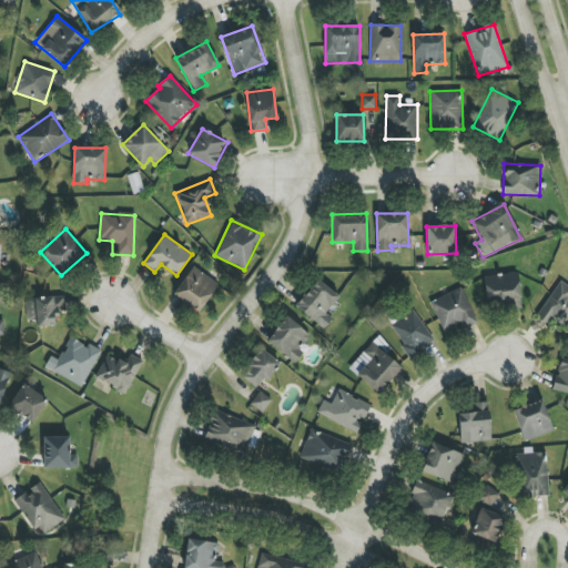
[(219,284),(193,266),(173,295),(199,313),(219,284)]
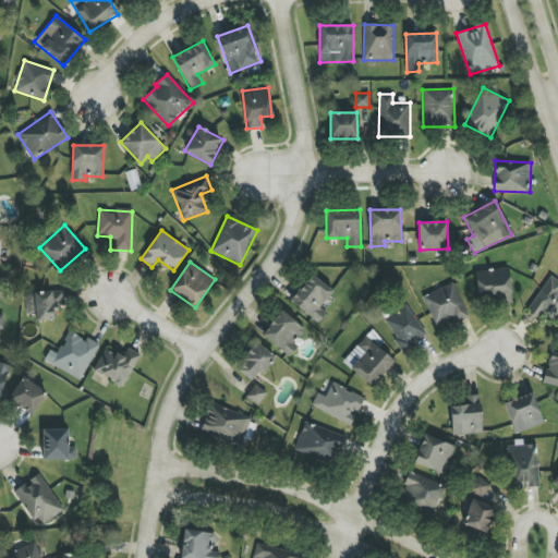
[(476,270),(477,301),(511,299),(510,268),(476,270)]
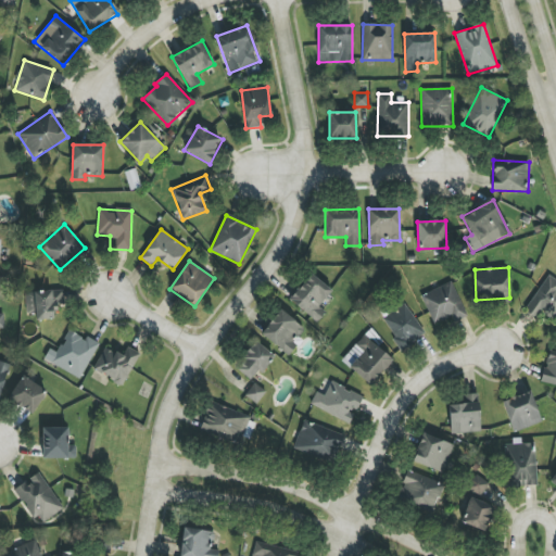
[(318,306),(331,291),(312,274),(289,299),(317,324),(326,313),(318,306)]
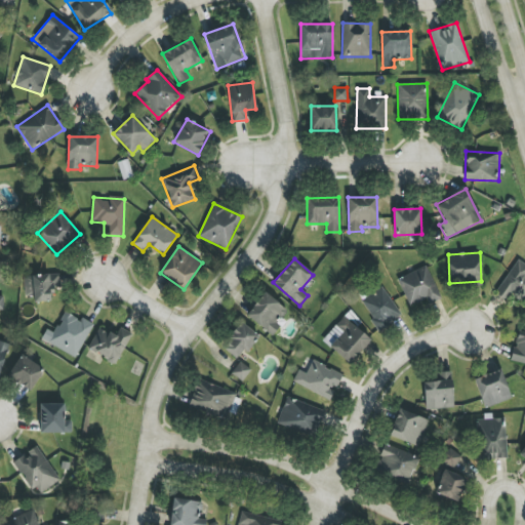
[(512,295),(521,303),(524,296),(524,264),(519,259),(494,292),(507,301),(512,295)]
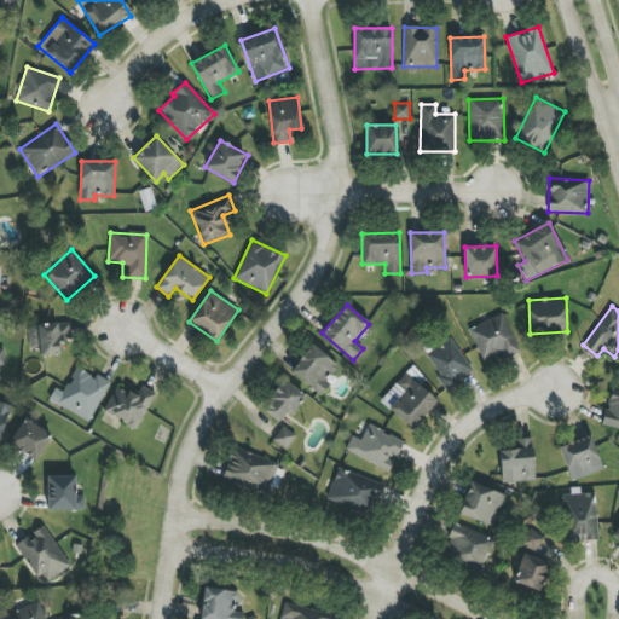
[(507,359),(521,352),(503,313),(468,329),(484,363),(504,353),(507,359)]
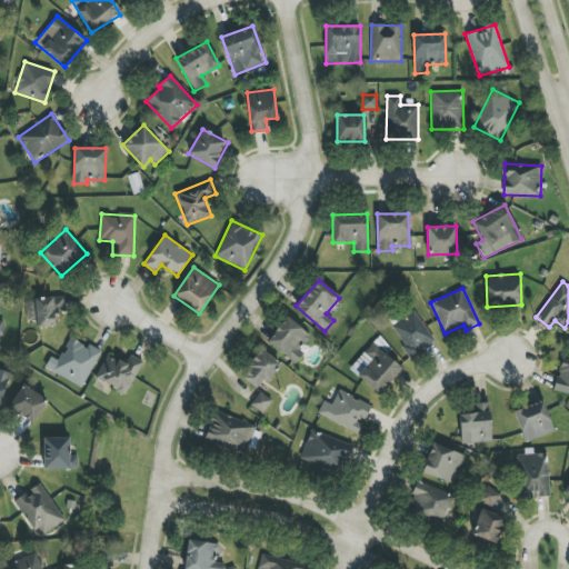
[(57,327),(57,312),(66,311),(65,297),(26,299),(27,322),(36,322),(37,328),(57,327)]
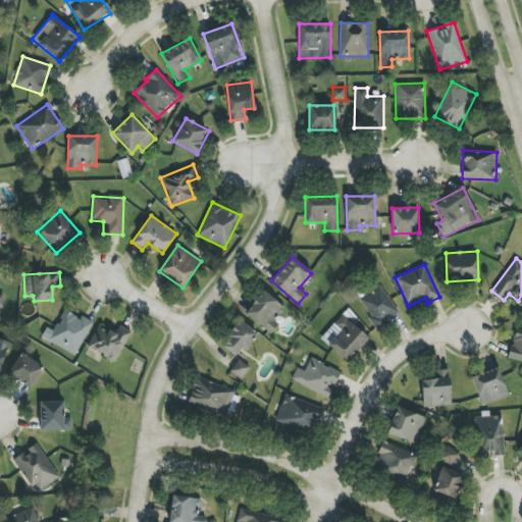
[(400,314),(379,284),(358,300),(377,328),(400,314)]
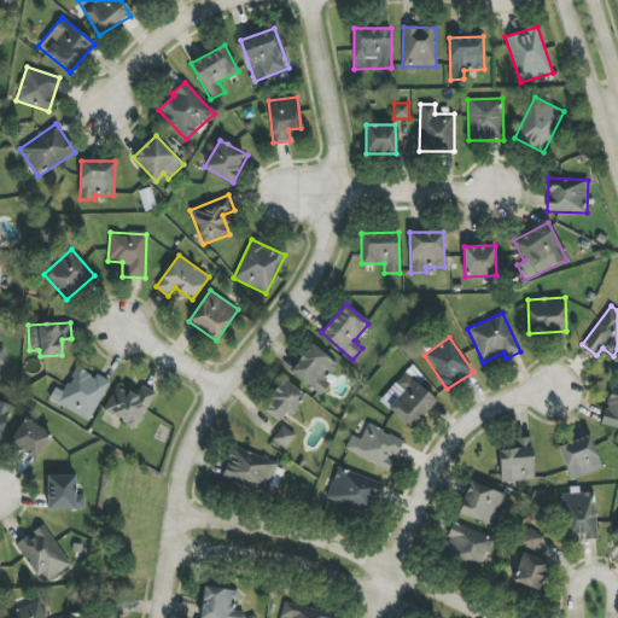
[(290,371),(320,396),(332,383),(328,379),(339,366),(313,344),(290,371)]
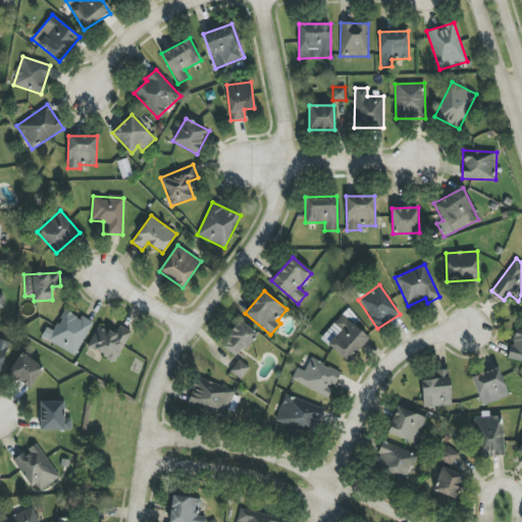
[(73,356),(93,322),(82,316),(81,319),(65,310),(53,331),(47,327),(41,336),(73,356)]
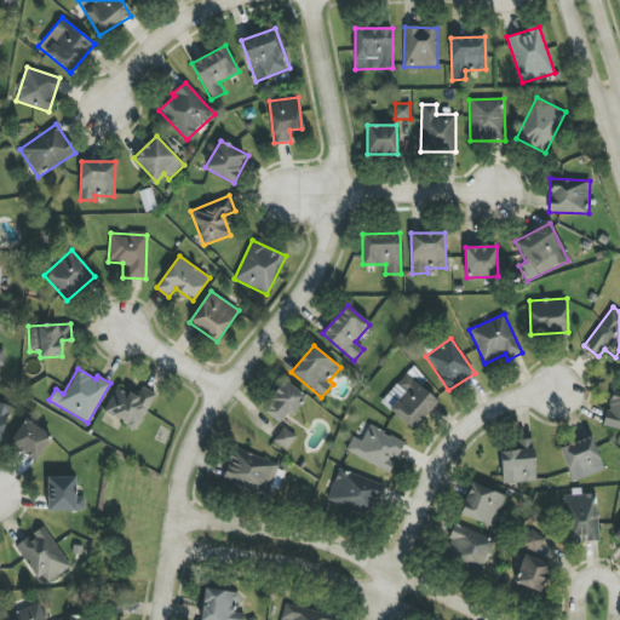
[(412,430),(437,402),(406,373),(380,402),(412,430)]
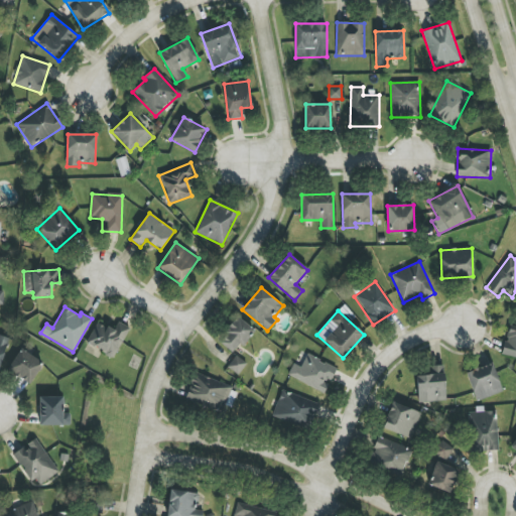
[(253,330),(237,316),(218,342),(235,354),(253,330)]
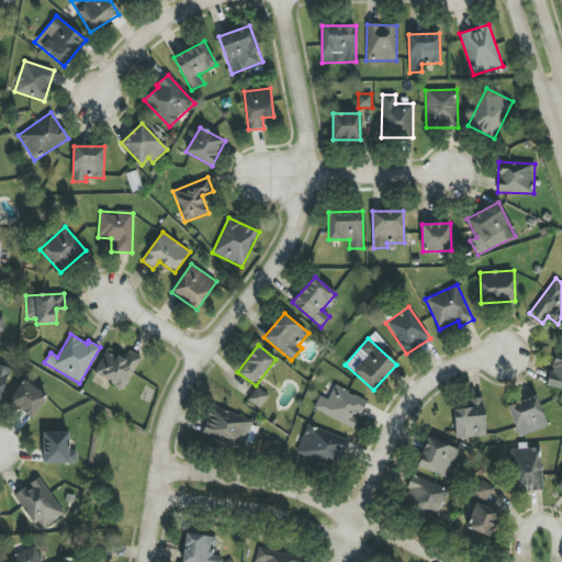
[(139,356),(128,351),(124,360),(104,351),(94,375),(126,389),(139,356)]
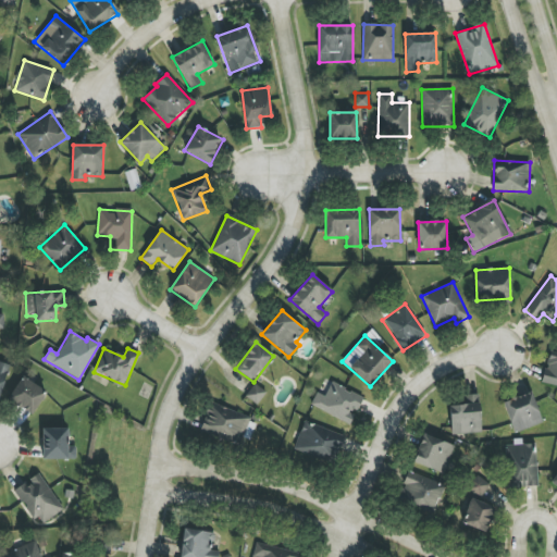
[(556,386),(556,353),(548,351),(543,384),(556,386)]
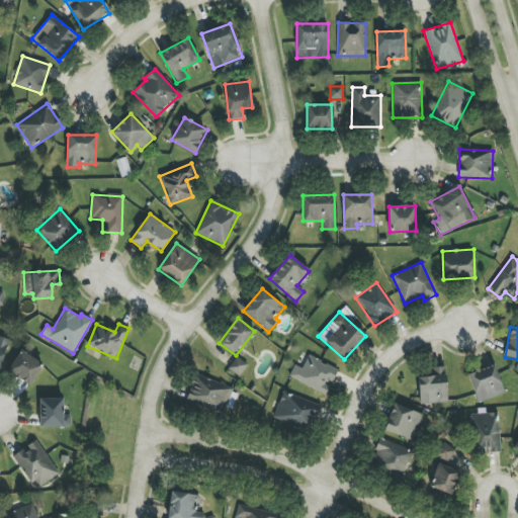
[(0,368),(10,340),(0,336),(0,368)]
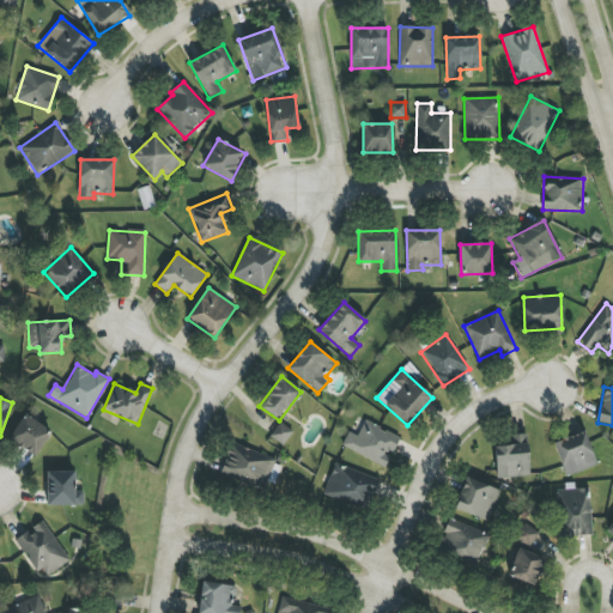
[(10,442),(37,456),(50,430),(23,416),(10,442)]
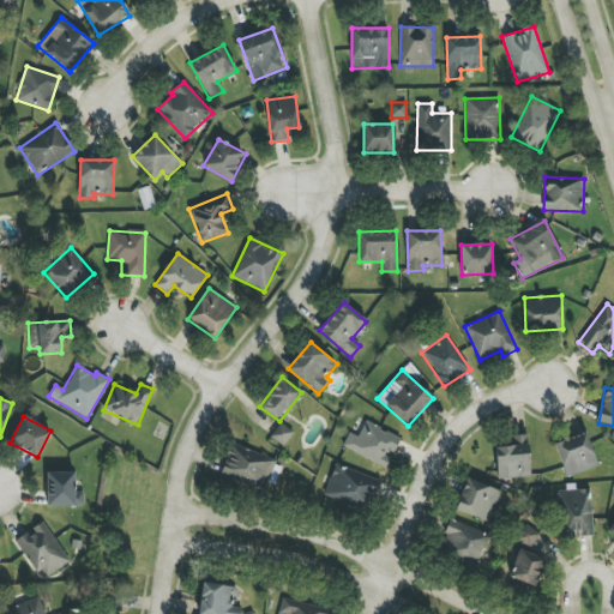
[(386,468),(401,438),(366,421),(357,437),(349,432),(342,447),(386,468)]
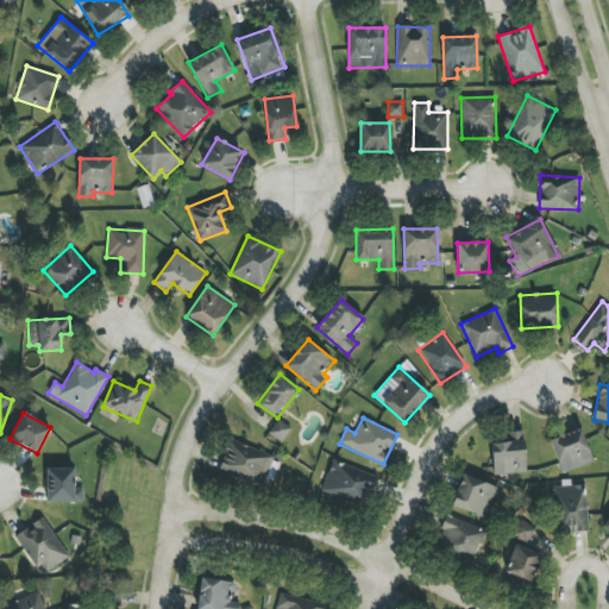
[(283,443),(290,427),(277,420),(269,434),(283,443)]
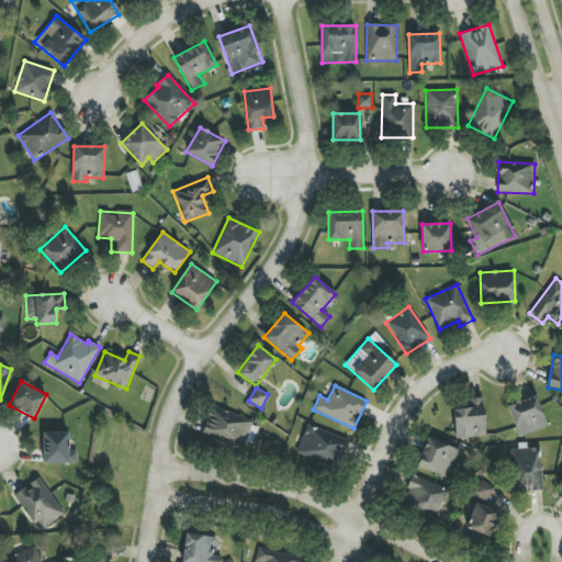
[(548,427),(536,395),(507,405),(519,437),(548,427)]
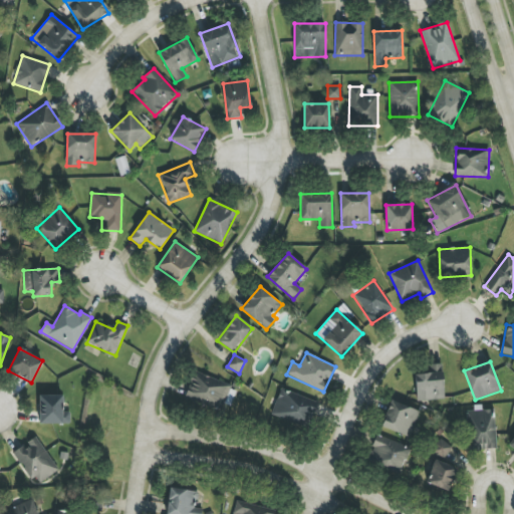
[(443,364),(431,364),(431,373),(416,374),(417,401),(444,400),(443,364)]
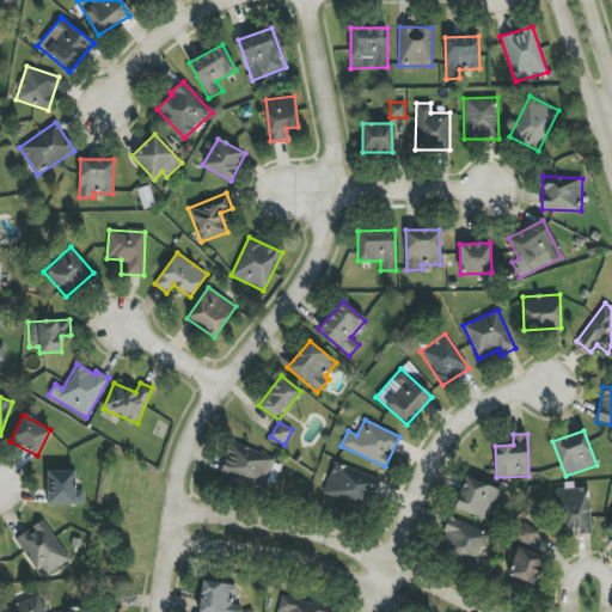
[(220,473),(264,489),(275,458),(231,442),(220,473)]
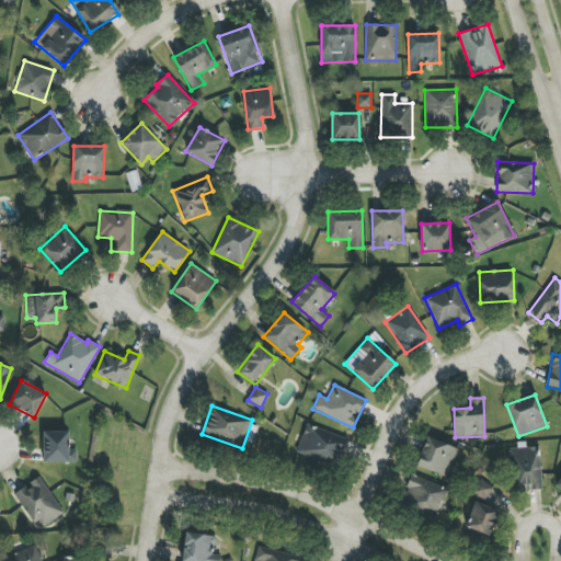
[(297,456),(339,466),(345,436),(305,426),(297,456)]
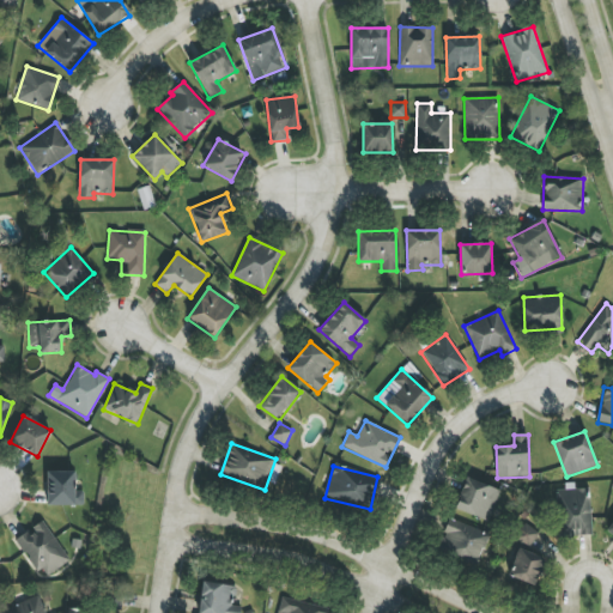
[(47,505),(84,505),(84,491),(74,491),(76,472),(47,471),(47,505)]
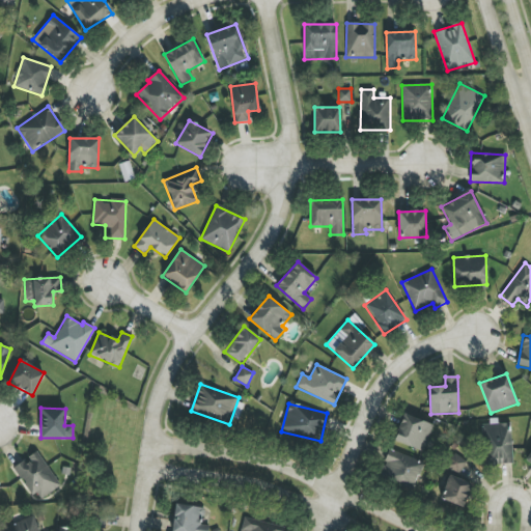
[(393,441),(423,452),(434,424),(403,414),(393,441)]
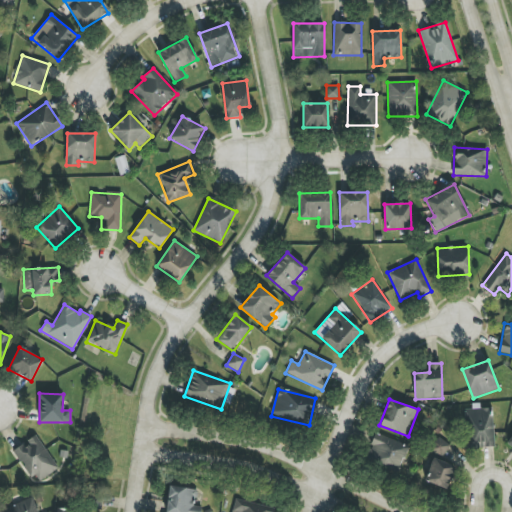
[(493,408),(465,409),(466,448),(494,447),(493,408)]
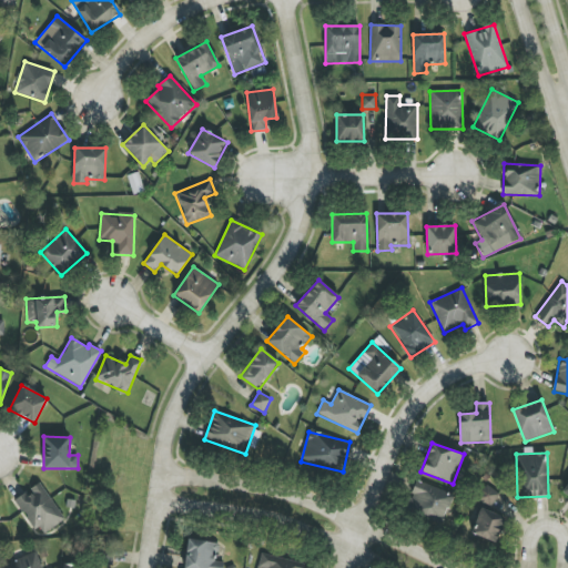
[(405,509),(440,525),(454,495),(417,480),(405,509)]
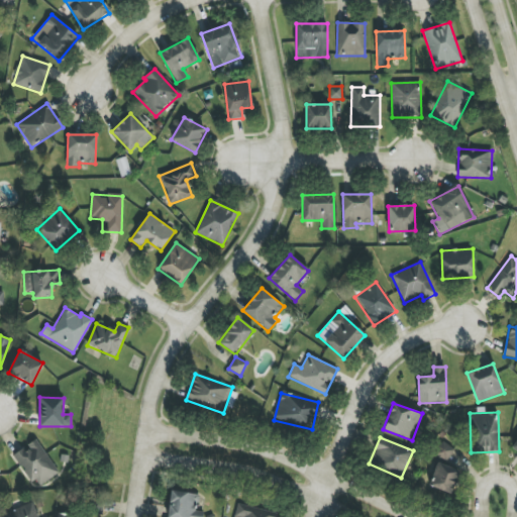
[(36,489),(60,473),(36,439),(14,455),(36,489)]
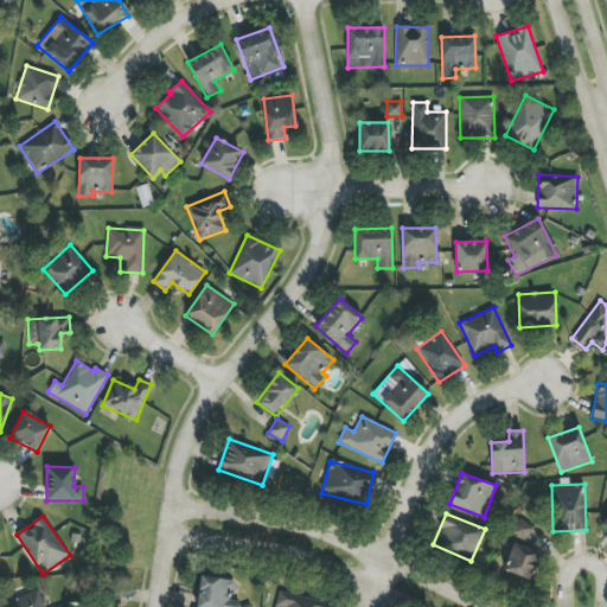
[(511,532),(524,541),(534,526),(519,518),(511,532)]
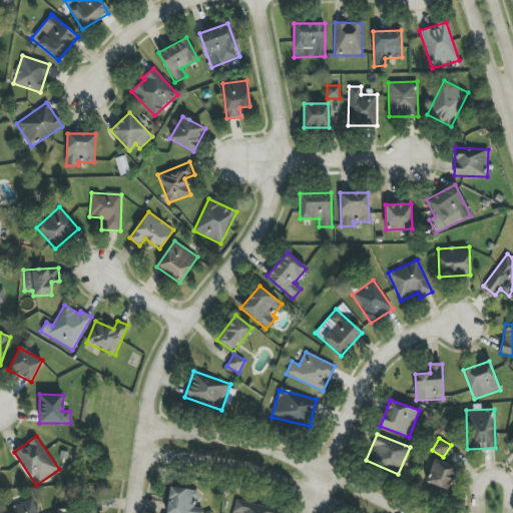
[(457,468),(435,459),(425,481),(447,491),(457,468)]
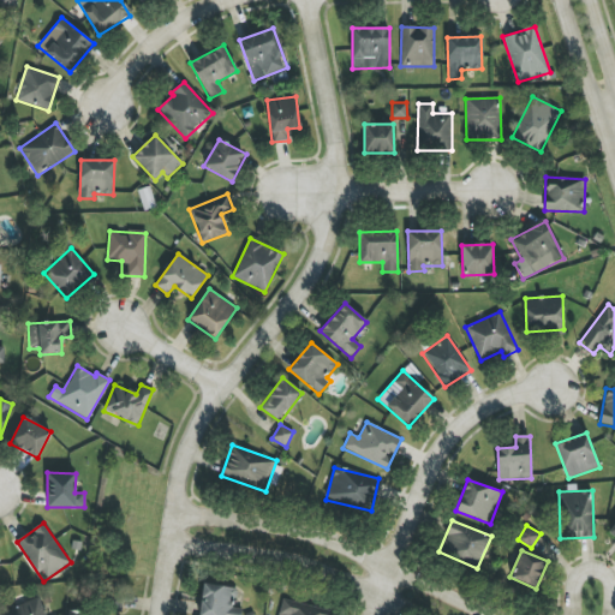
[(198,614),(240,614),(242,609),(234,607),(237,589),(203,584),(198,614)]
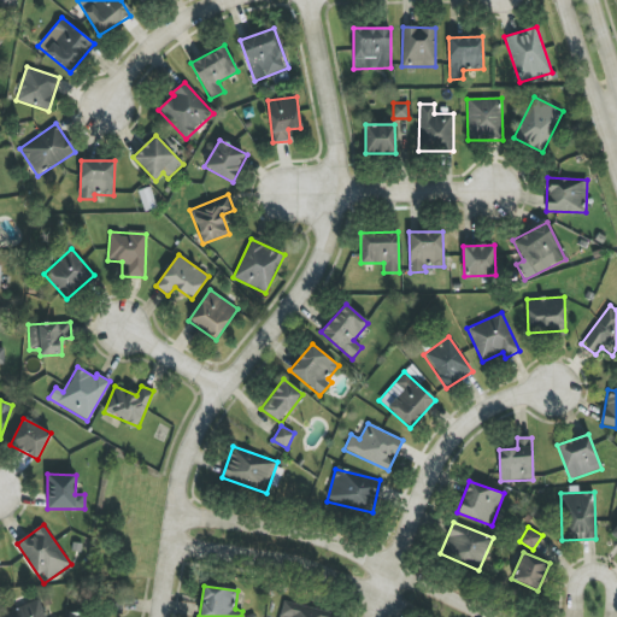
[(46,616),(40,599),(6,612),(9,616),(46,616)]
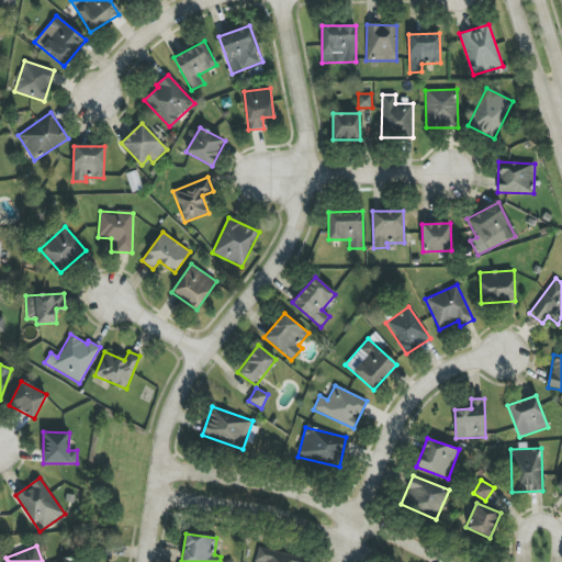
[(255,561),(301,561),(302,558),(258,548),(255,561)]
